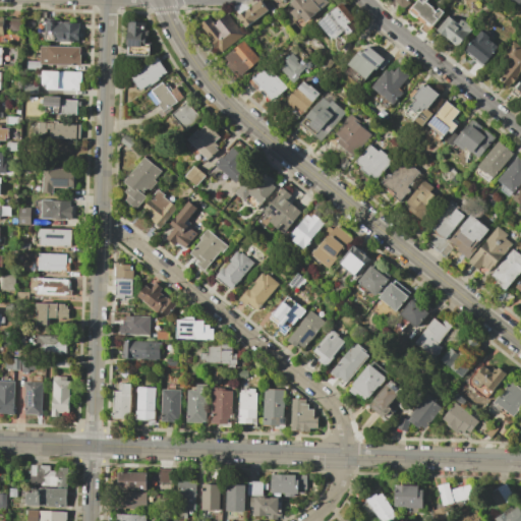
[(244,26),(237,16),(259,0),(267,10),(244,26)]
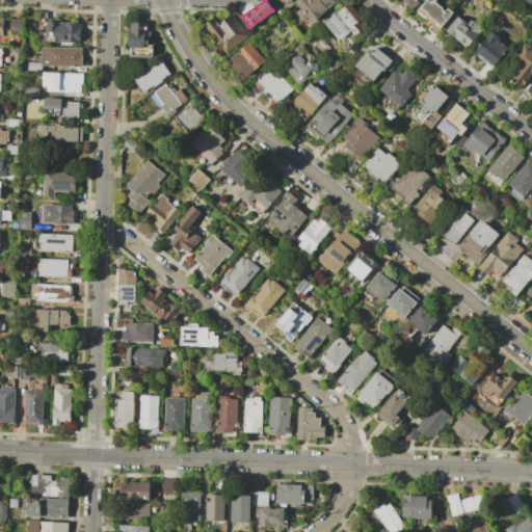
[(297,2),(299,0),(330,0),(335,5),(312,22),(309,17),(303,21),(296,11),(301,8),(297,2)]
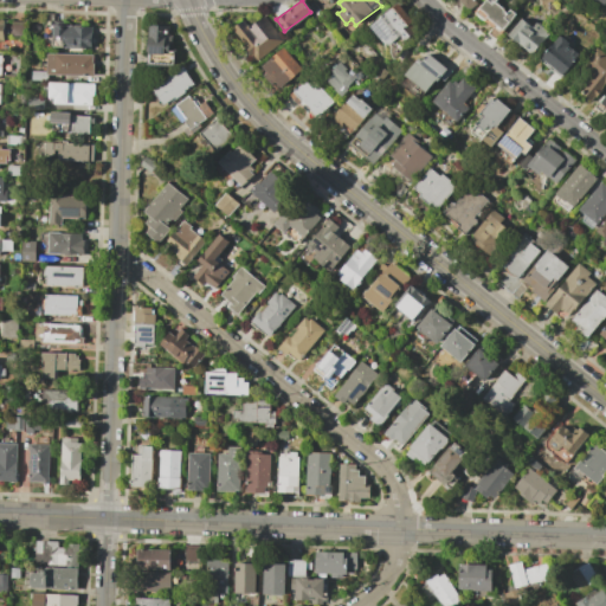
[(458,0),(475,0),(478,4),(469,12),(458,0)]
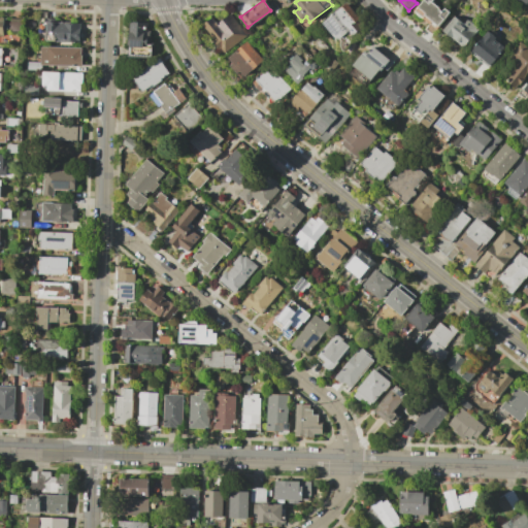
[(415,11),(423,0),(431,0),(431,1),(442,10),(444,7),(450,10),(437,29),(430,23),(415,11)]
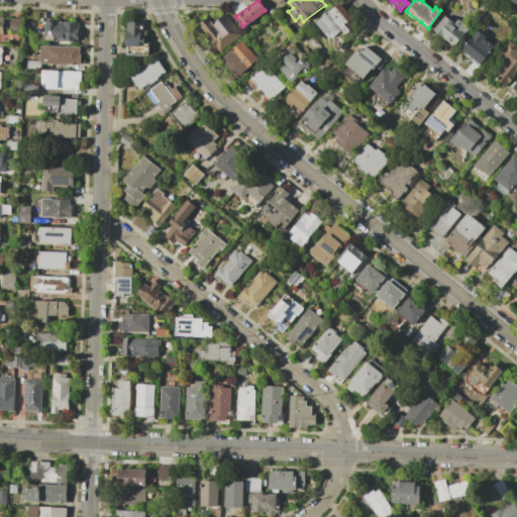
[(340,3),(353,19),(350,21),(354,26),(347,32),(344,28),(334,37),(332,35),(329,38),(317,23),(340,3)]
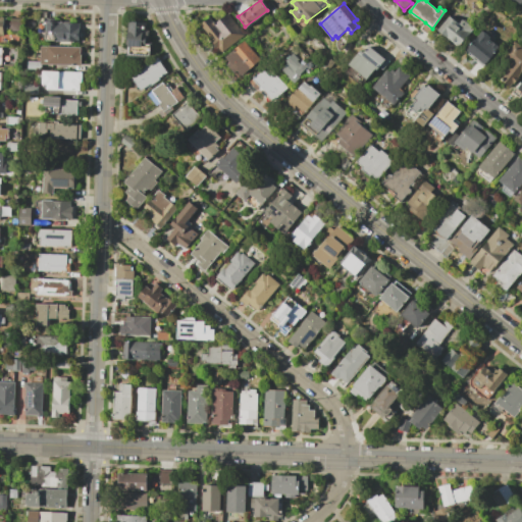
[(227,14),(245,35),(223,53),(210,39),(211,38),(200,24),(209,16),(215,24),(227,14)]
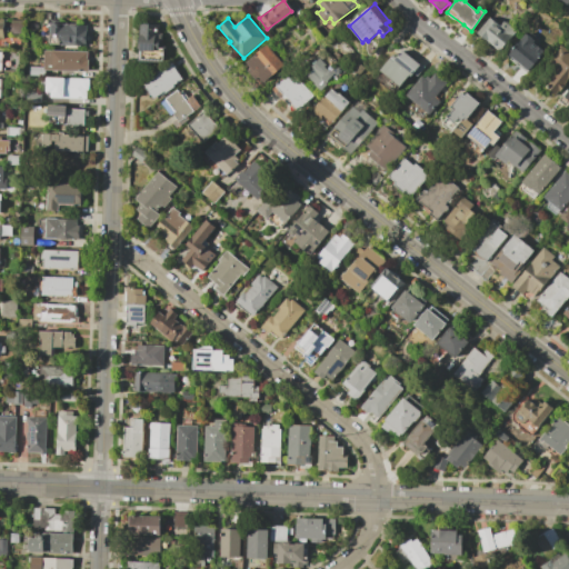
[(489,16),(500,25),(503,20),(516,29),(500,50),(476,31),(489,16)]
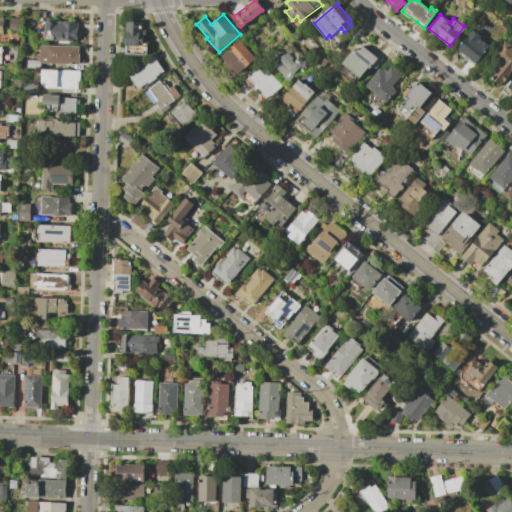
[(126,20),(144,21),(144,43),(148,43),(147,55),(125,54),(126,20)]
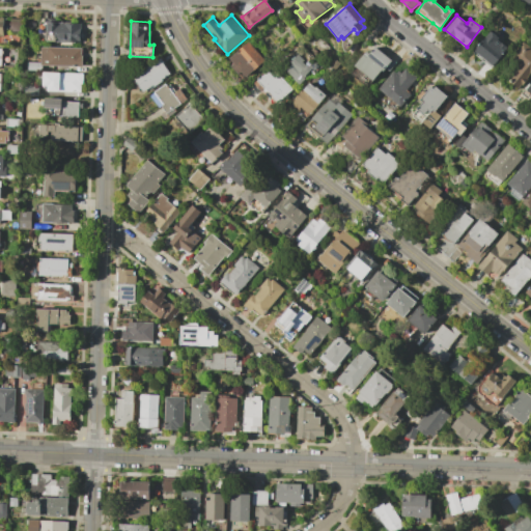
[(40,22),(81,23),(81,43),(40,42),(40,22)]
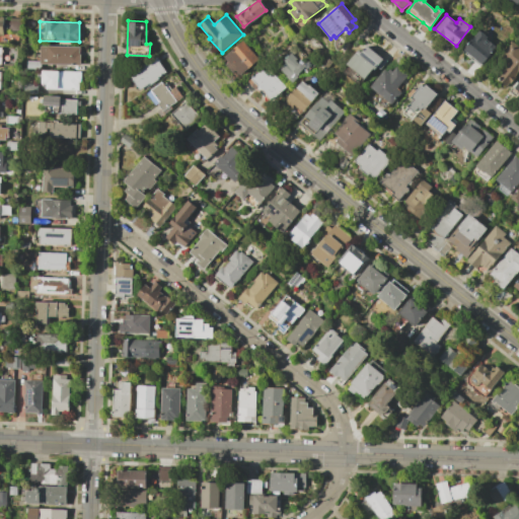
[(430,28),(425,33),(418,28),(423,22),(430,28)]
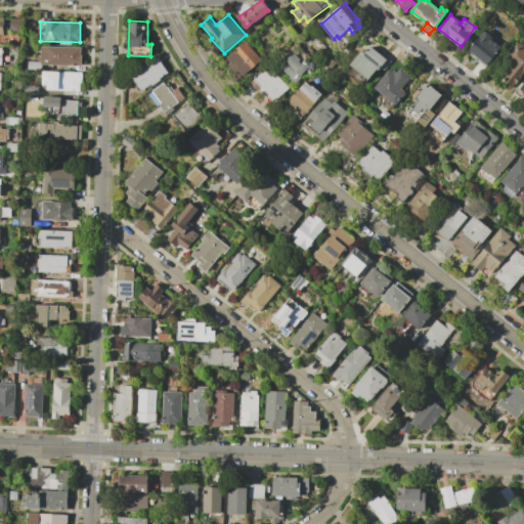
[(485,29),(494,35),(491,38),(501,45),(486,66),(468,51),(485,29)]
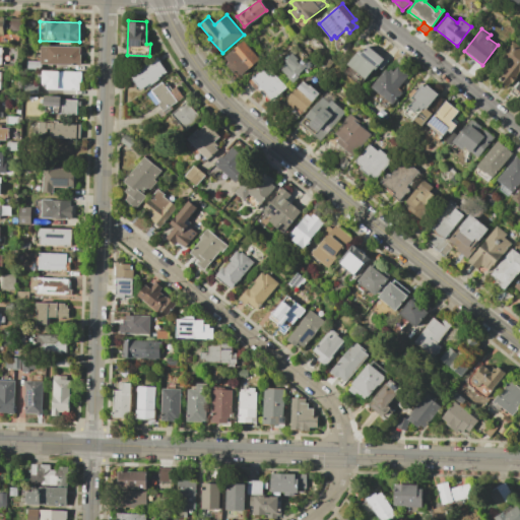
[(224,57),(244,41),(260,60),(241,76),(237,71),(234,74),(226,65),(230,63),(224,57)]
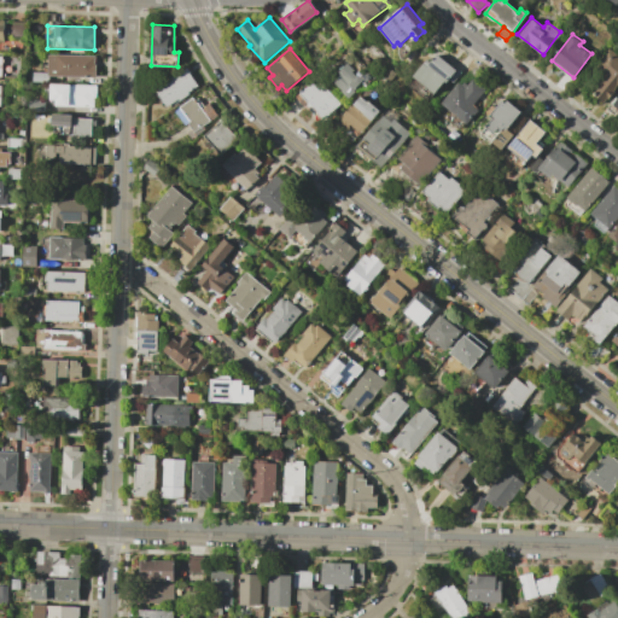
[(338,50),(345,57),(340,62),(333,54),(338,50)]
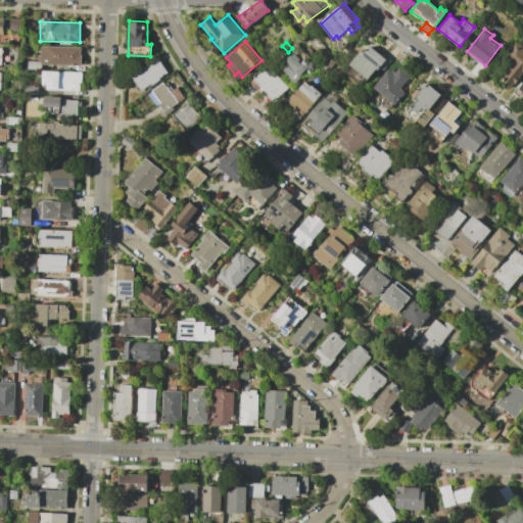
[(515,43),(522,49),(522,68),(511,86),(503,81),(511,69),(501,62),(515,43)]
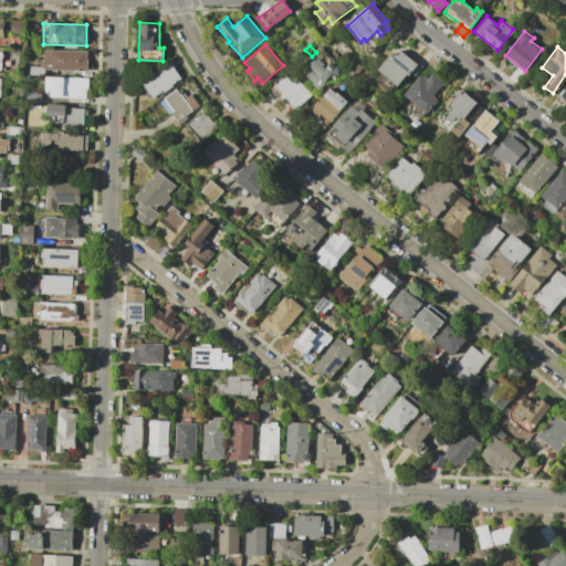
[(44,50),(88,51),(87,71),(43,70),(44,50)]
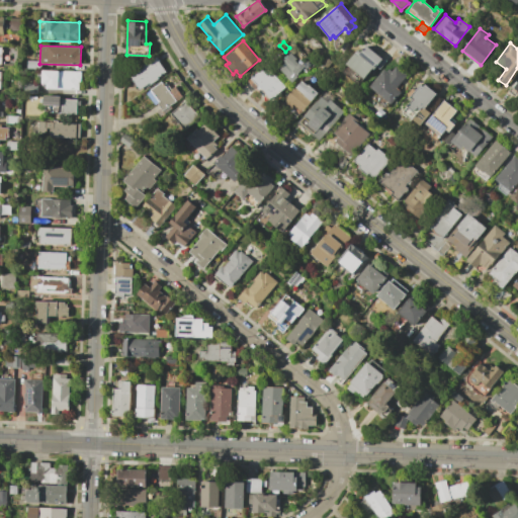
[(346,65),(357,49),(360,51),(364,46),(385,62),(380,69),(373,64),(363,78),(346,65)]
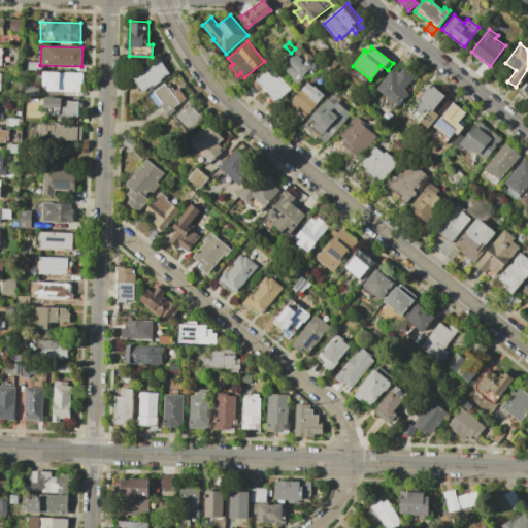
[(297,85),(284,70),(290,63),(289,63),(297,54),(303,60),(301,62),(303,64),(303,65),(309,71),(297,85)]
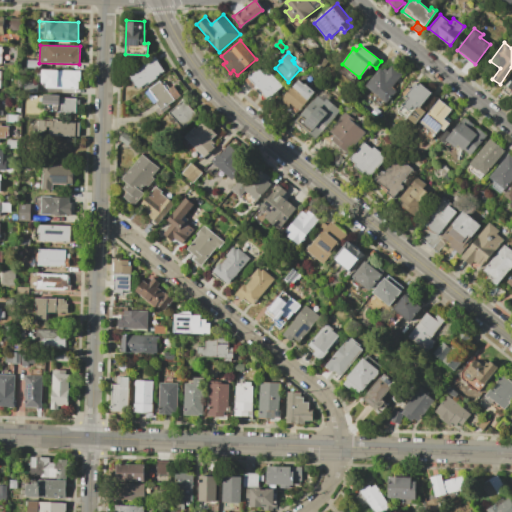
[(129,75),(154,56),(164,70),(139,89),(129,75)]
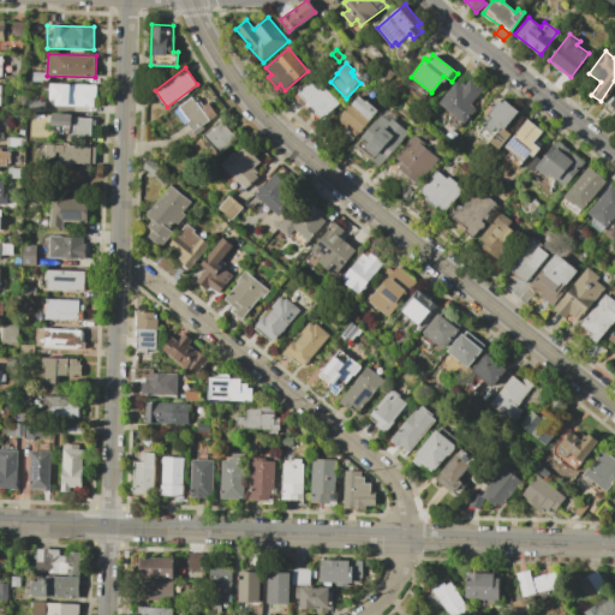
[(394,73),(387,83),(381,78),(389,69),(394,73)]
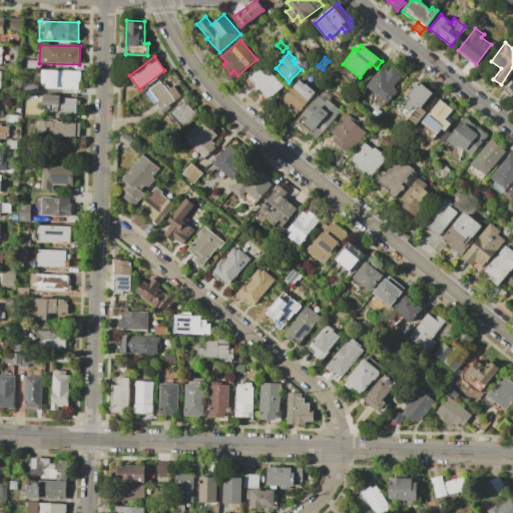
[(262,63),(283,86),(267,100),(246,78),(262,63)]
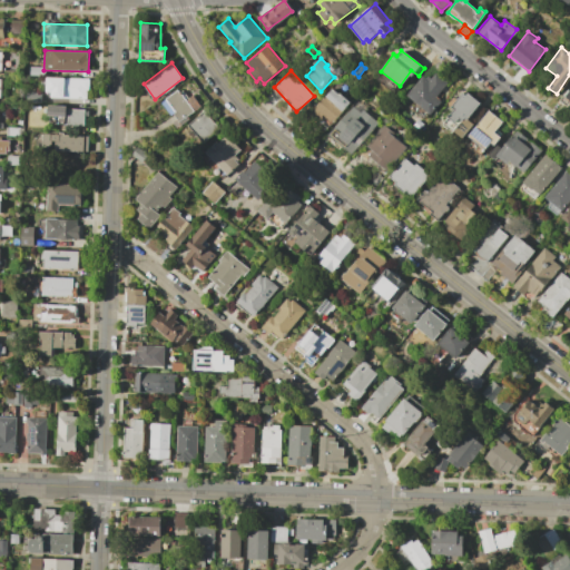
[(406,95),(422,76),(425,78),(428,76),(431,78),(434,72),(446,82),(435,97),(441,101),(431,114),(406,95)]
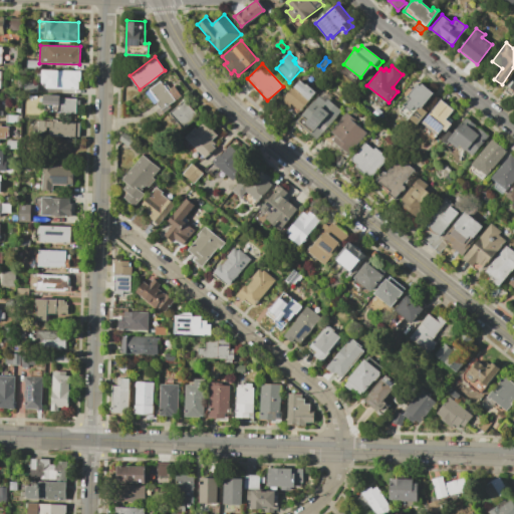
[(42,70),(79,71),(79,80),(77,80),(77,89),(47,88),(47,83),(41,83),(42,70)]
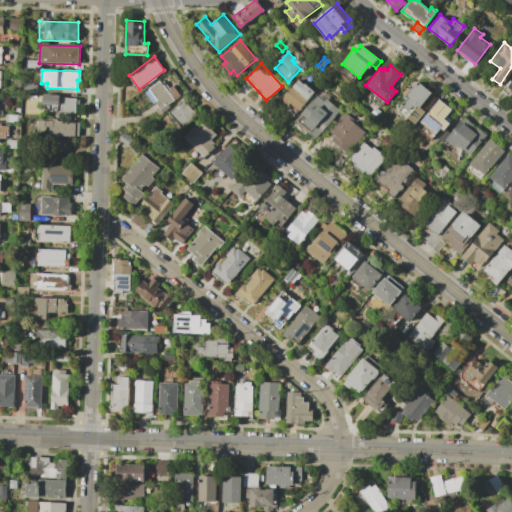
[(501,90),(511,77),(511,93),(509,96),(501,90)]
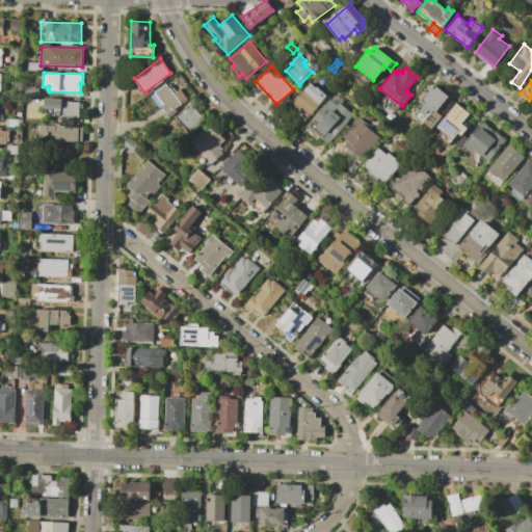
[(310,82),(316,87),(317,86),(326,95),(304,121),(289,106),(310,82)]
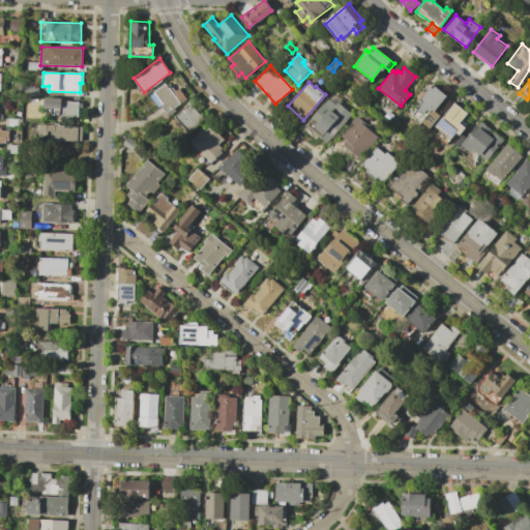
[(154,92),(166,83),(173,93),(179,88),(186,98),(168,114),(162,106),(164,105),(154,92)]
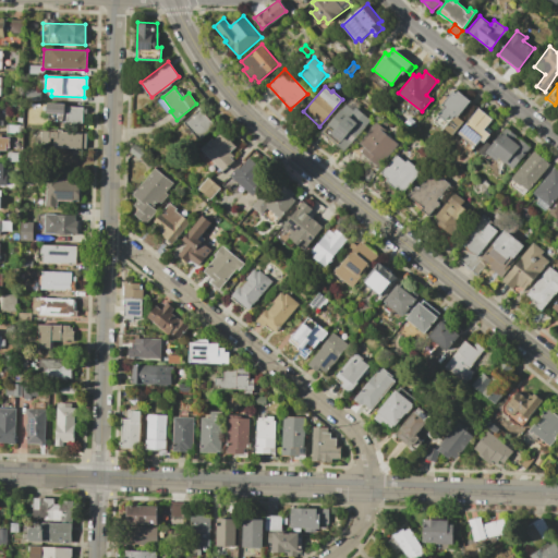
[(28,89),(40,91),(40,100),(27,99),(28,89)]
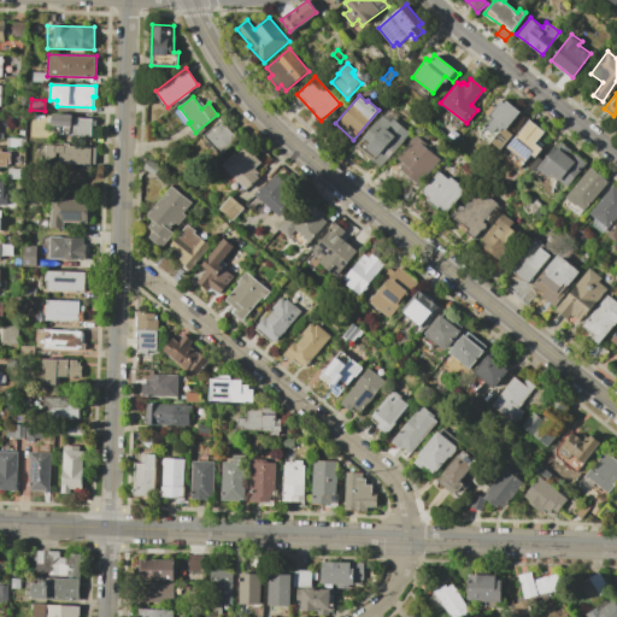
[(519,111),(505,129),(511,134),(499,150),(480,135),(493,118),(488,116),(500,101),(504,104),(507,100),(519,111)]
